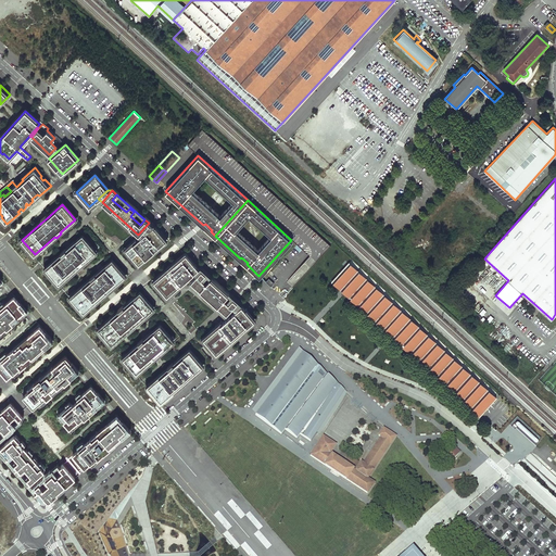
[(138,235),(140,237),(152,226),(149,223),(138,235)]
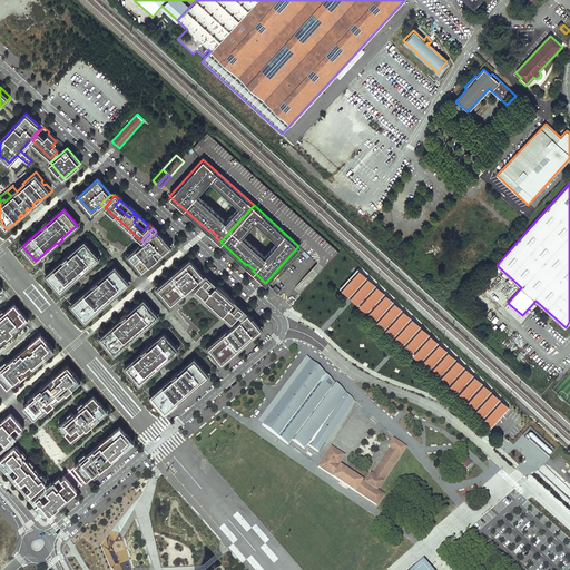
[(156,232),(129,255),(143,269),(169,246),(156,232)]
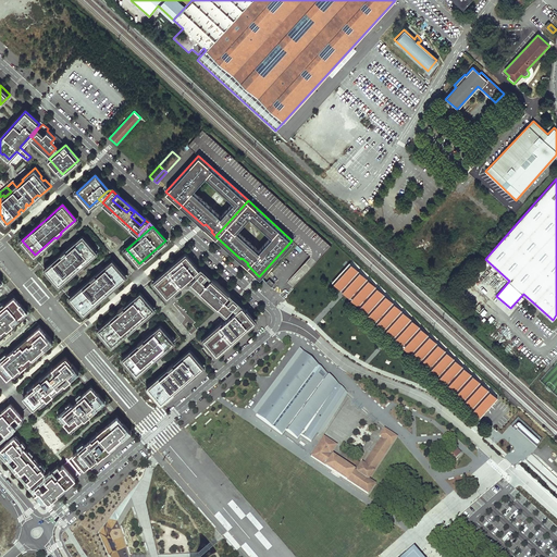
[(62,256),(47,269),(59,284),(75,270),(76,272),(82,268),(79,265),(95,252),(83,237),(66,251),(62,256)]
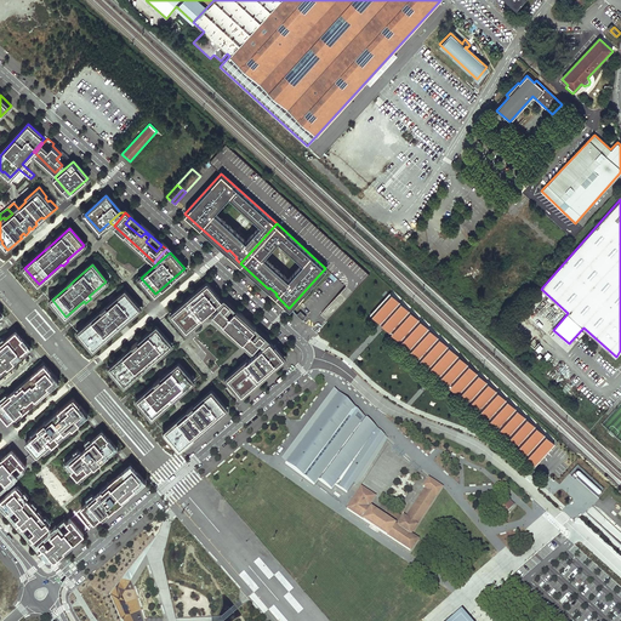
[(215,289),(214,290),(208,283),(172,314),(187,330),(216,305),(222,300),(218,295),(220,294),(215,289)]
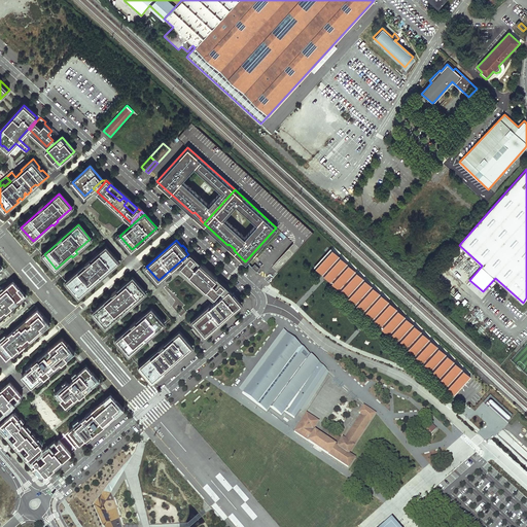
[(86,265),(68,281),(79,295),(99,278),(100,279),(105,276),(104,274),(118,261),(106,247),(92,260),(86,265)]
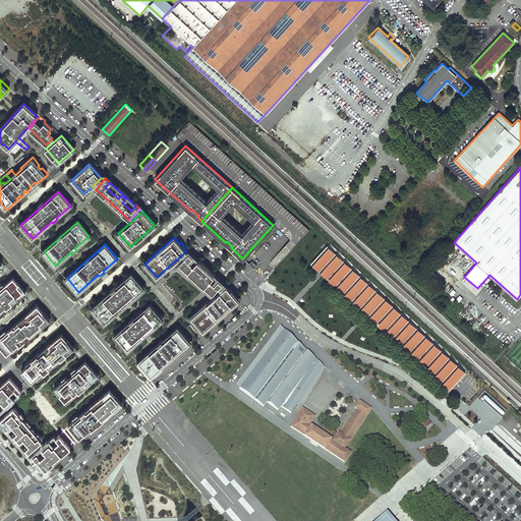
[(327,246),(310,265),(449,390),(457,382),(466,372),(327,246)]
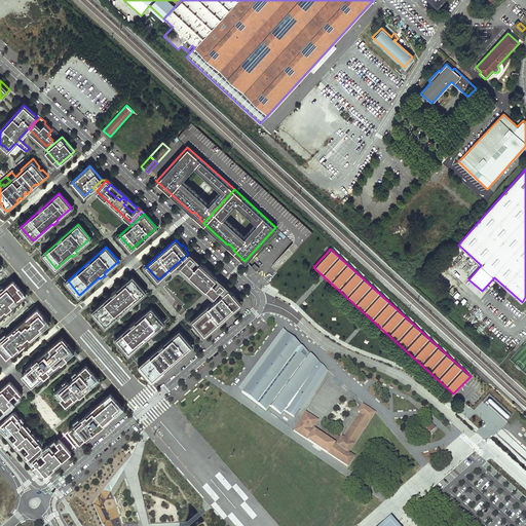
[(183,258),(186,260),(190,256),(194,259),(190,263),(194,268),(198,263),(216,278),(212,283),(216,287),(220,283),(224,286),(220,290),(223,293),(229,288),(189,252),(188,254),(183,258)]
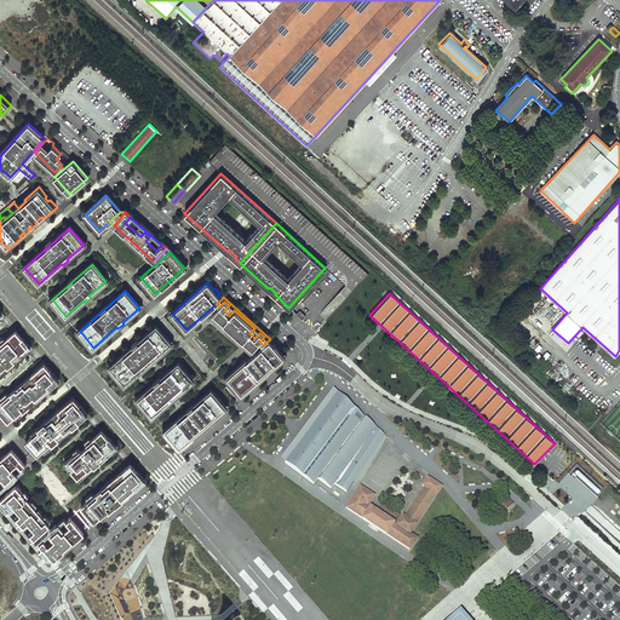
[(229,305),(224,302),(213,314),(253,349),(264,337),(259,333),(254,338),(250,333),(254,328),(234,310),(229,316),(224,310),(229,305)]
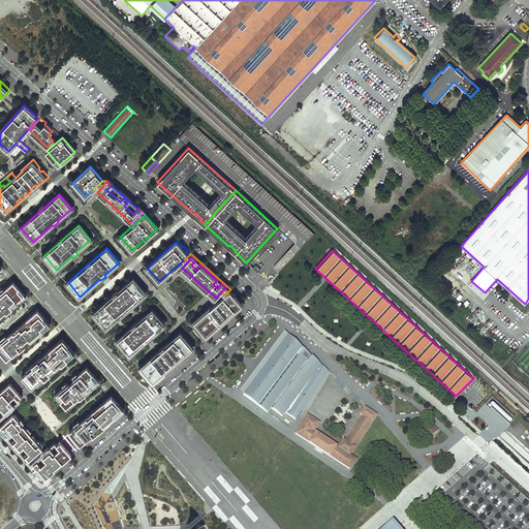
[(146,293),(133,279),(119,292),(114,297),(94,313),(106,327),(126,310),(127,312),(132,307),(131,306),(146,293)]
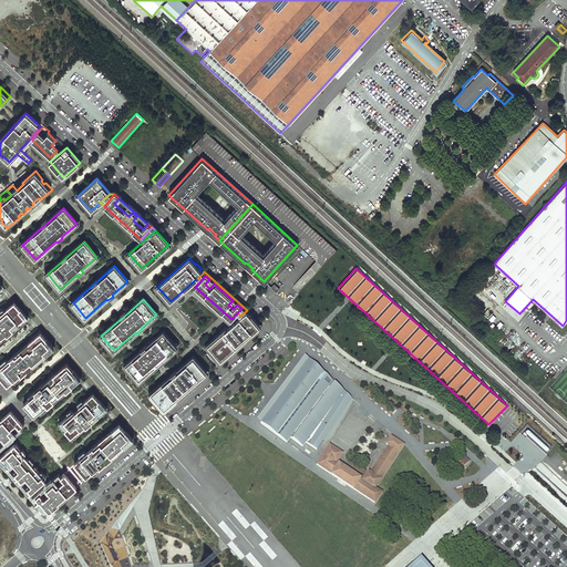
[(0,337),(24,316),(12,302),(0,312),(1,315),(0,315),(0,337)]
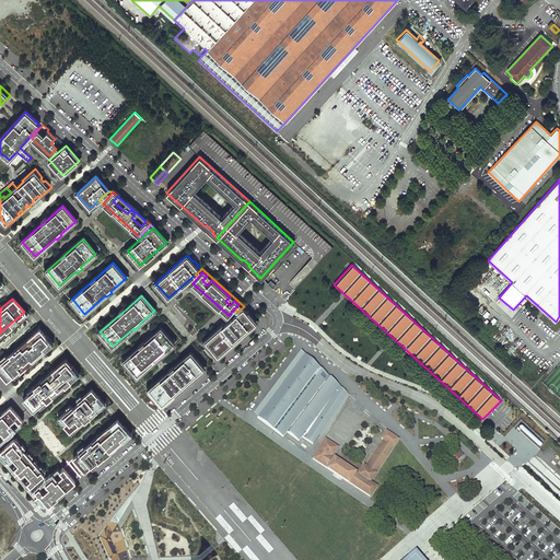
[(248,311),(246,312),(243,307),(206,340),(219,354),(248,329),(256,322),(251,315),(252,314),(248,311)]
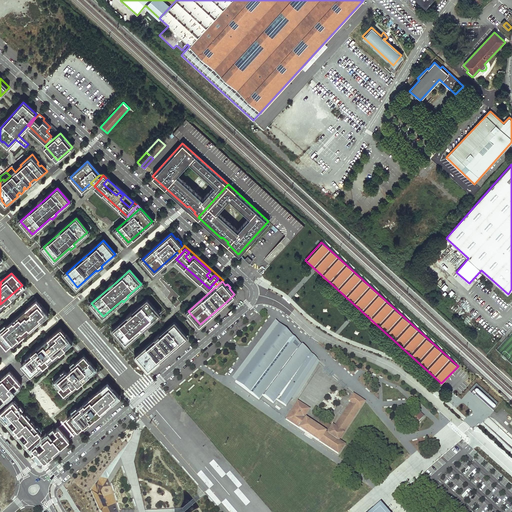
[(45,312),(35,300),(25,308),(27,310),(8,326),(7,324),(0,330),(0,339),(6,346),(45,312)]
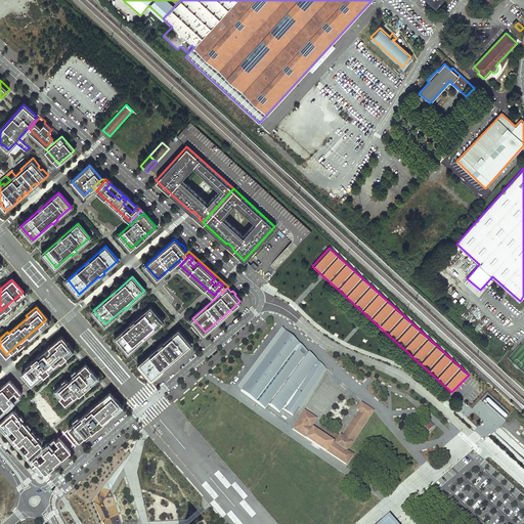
[(163,321),(150,307),(145,312),(136,320),(132,324),(124,331),(117,337),(129,351),(143,338),(145,340),(149,336),(148,334),(163,321)]
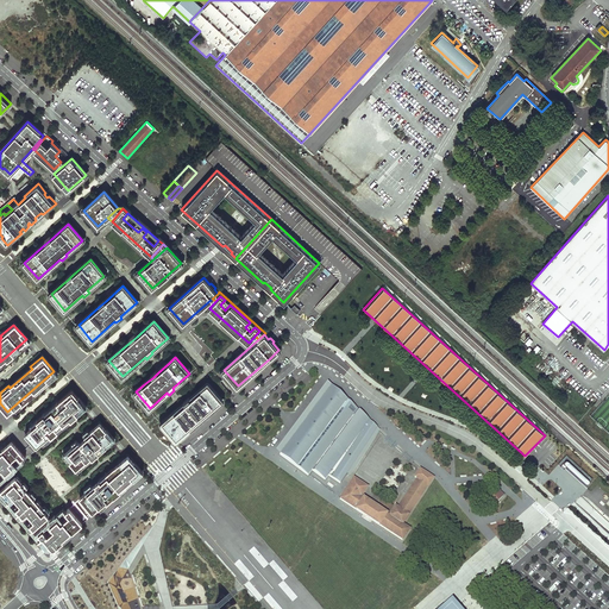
[(327,382),(275,451),(280,454),(331,385),(327,382)]
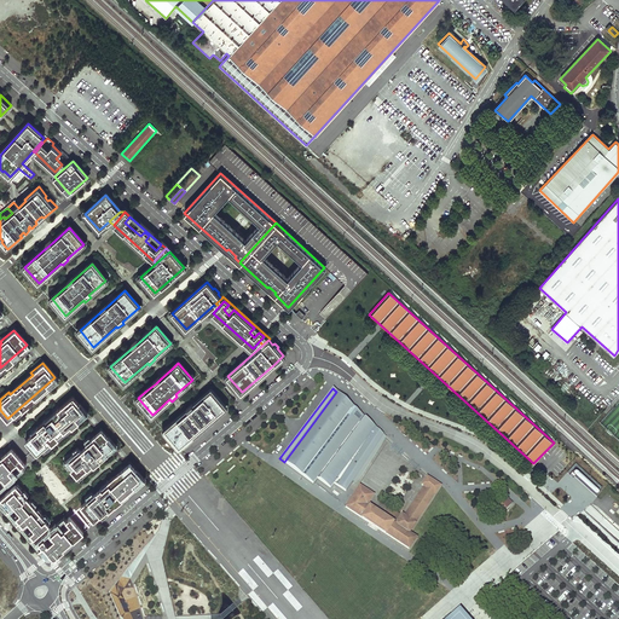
[(226,406),(212,389),(204,395),(195,405),(189,410),(179,418),(167,429),(180,445),(203,426),(204,427),(207,424),(209,423),(208,421),(226,406)]
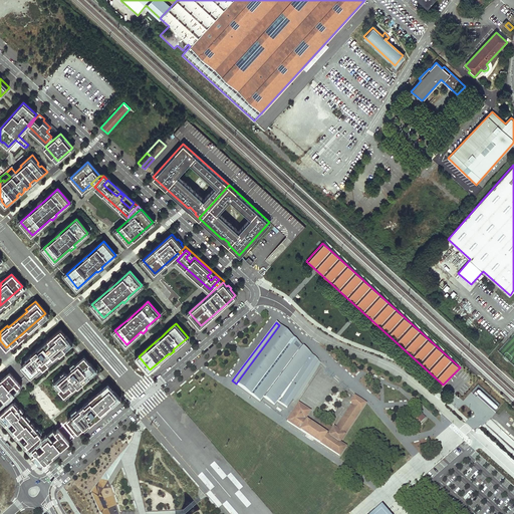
[(279,325),(236,383),(260,402),(263,397),(274,406),(277,402),(287,408),(292,400),(318,360),(279,325)]
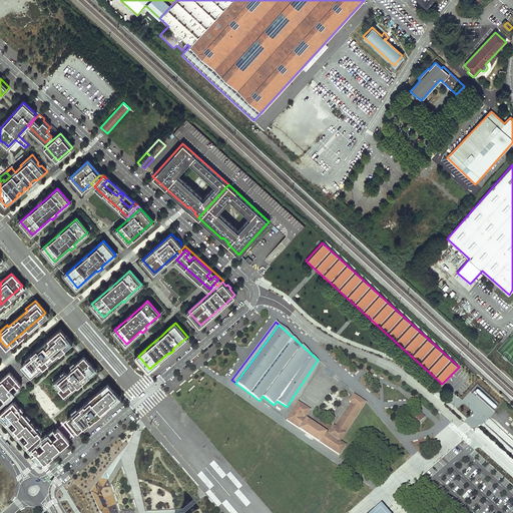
[(70,342),(59,329),(52,335),(54,337),(21,365),(30,376),(70,342)]
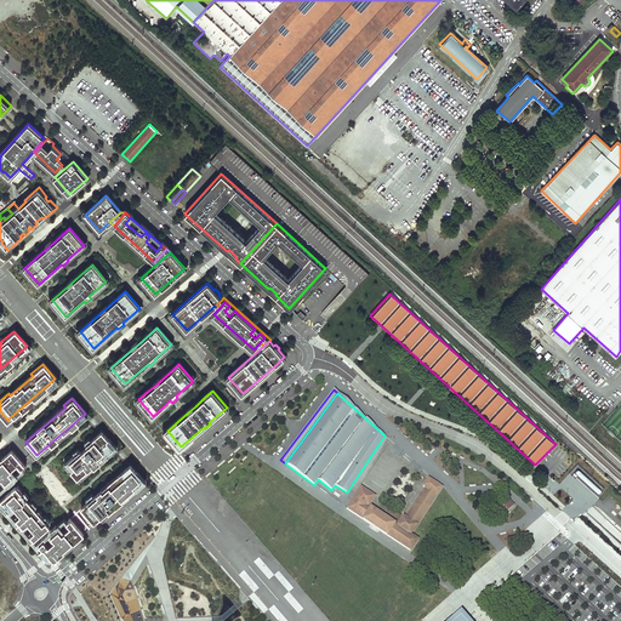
[(80,449),(67,461),(79,476),(113,446),(101,432),(86,444),(89,445),(81,451),(80,449)]
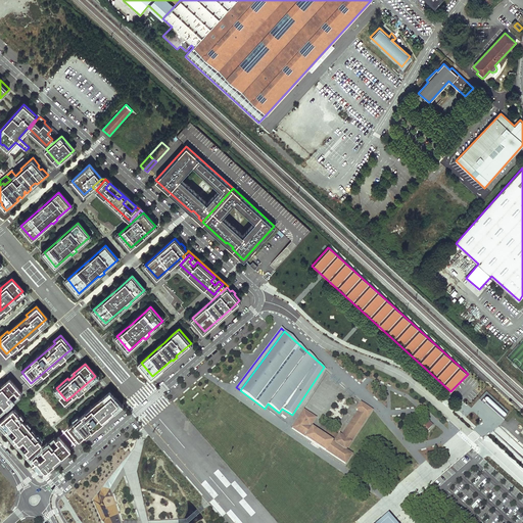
[(325,371),(326,369),(324,367),(297,407),(300,409),(325,371)]
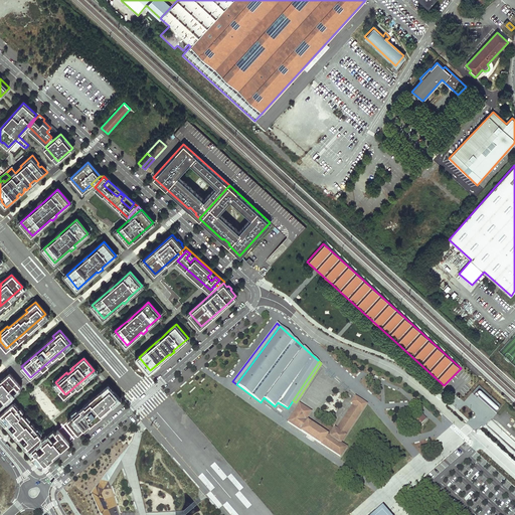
[(0,407),(20,390),(19,388),(22,386),(10,372),(2,379),(3,380),(0,383),(0,407)]
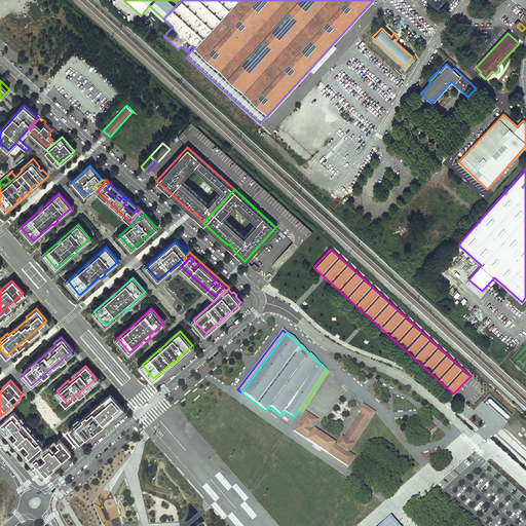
[(120,406),(109,392),(100,402),(101,403),(81,419),(80,418),(69,427),(80,441),(120,406)]
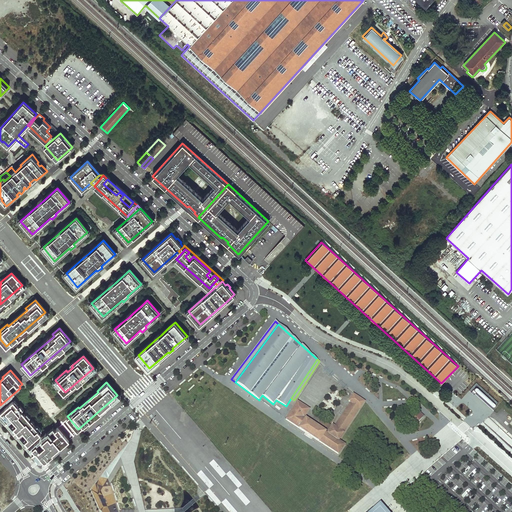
[(476,388),(473,392),(493,407),(496,403),(476,388)]
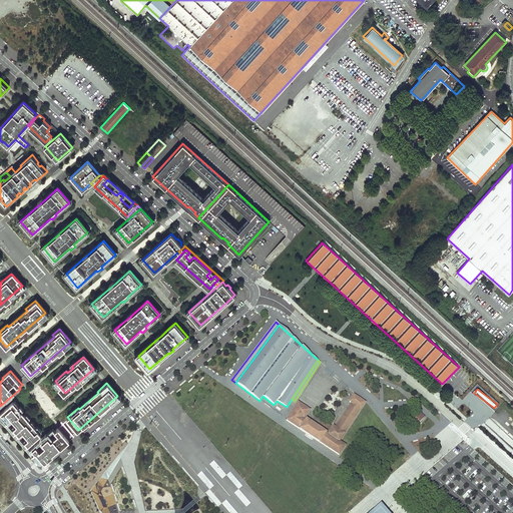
[(298,403),(287,420),(299,429),(321,443),(339,455),(345,446),(339,442),(344,434),(361,409),(365,403),(354,396),(350,402),(352,403),(335,428),(333,426),(328,434),(327,434),(305,420),(304,419),(309,411),(298,403)]
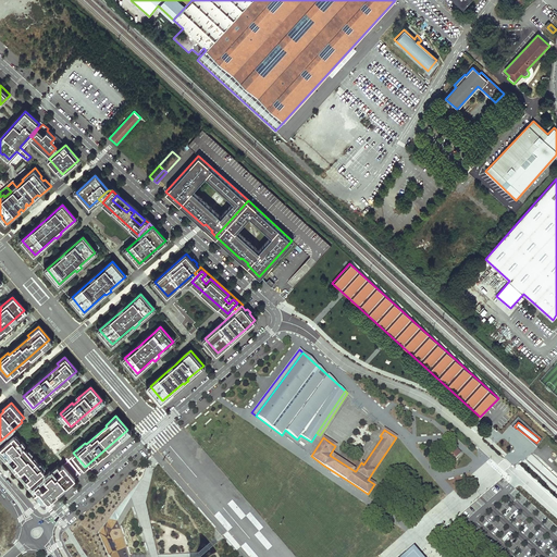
[(23,447),(24,446),(20,440),(19,441),(14,435),(0,446),(0,450),(28,483),(45,469),(36,460),(31,455),(32,455),(26,448),(25,449),(23,447)]
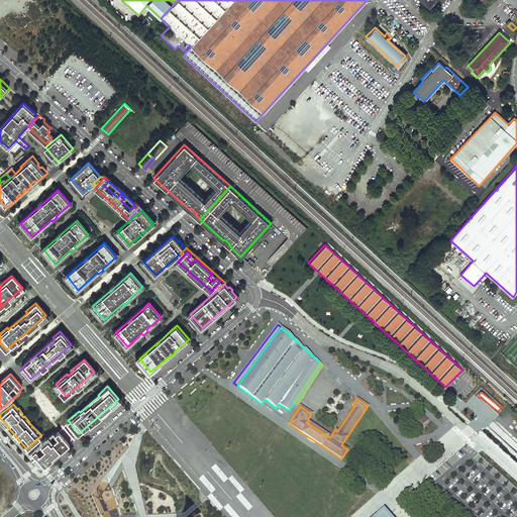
[(428,422),(423,416),(413,426),(419,432),(428,422)]
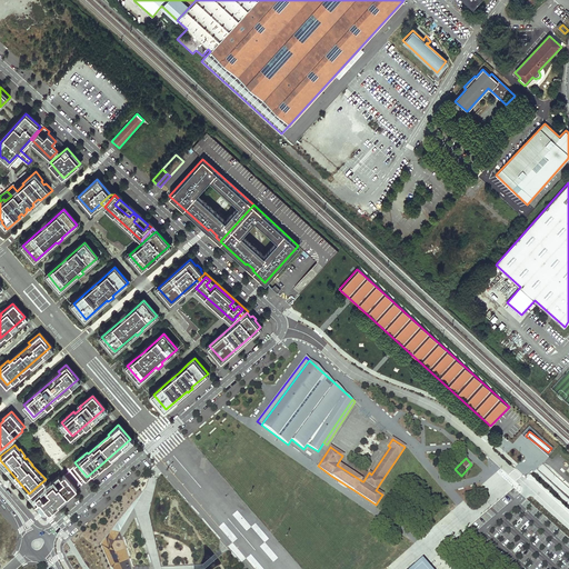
[(42,510),(48,511),(51,510),(59,502),(58,501),(67,495),(68,496),(77,488),(63,472),(60,476),(33,498),(42,510)]
